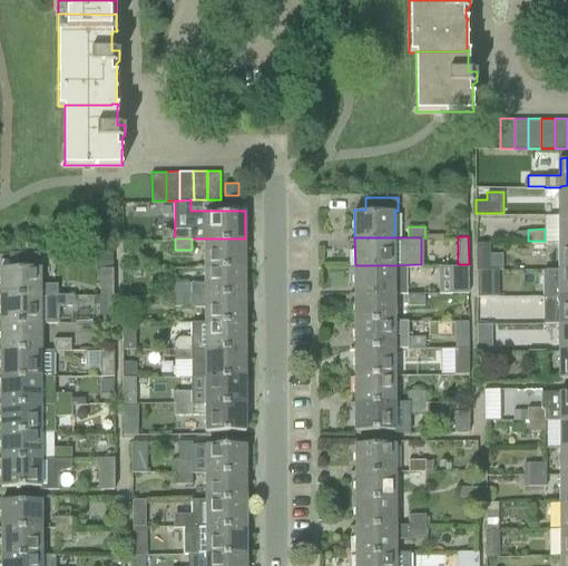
[(245,265),(245,238),(205,238),(205,265),(245,265)]
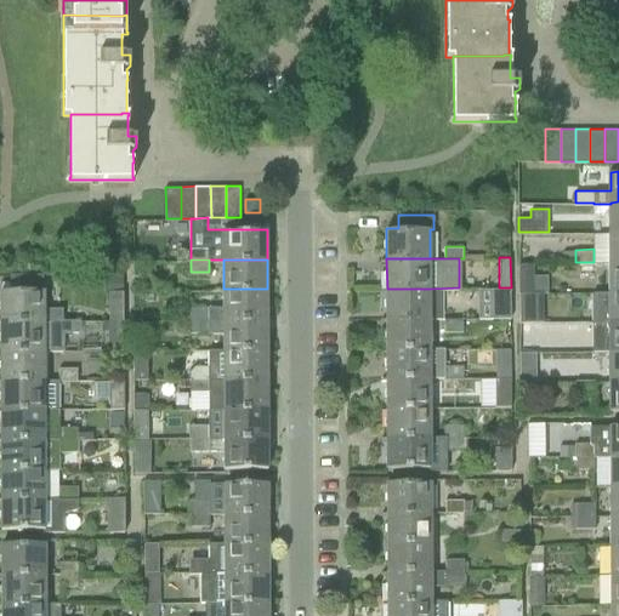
[(521,291),(531,291),(535,291),(534,262),(520,262),(520,292),(521,291)]
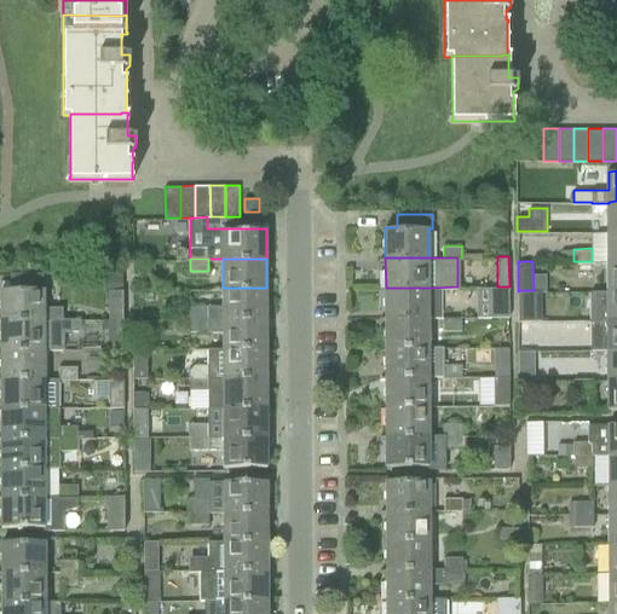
[(223,288),(223,306),(191,306),(191,318),(267,318),(266,288),(223,288)]
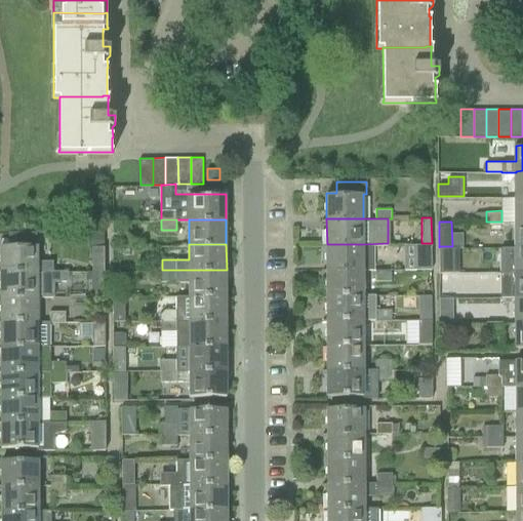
[(363,244),(327,244),(327,269),(364,269),(363,244)]
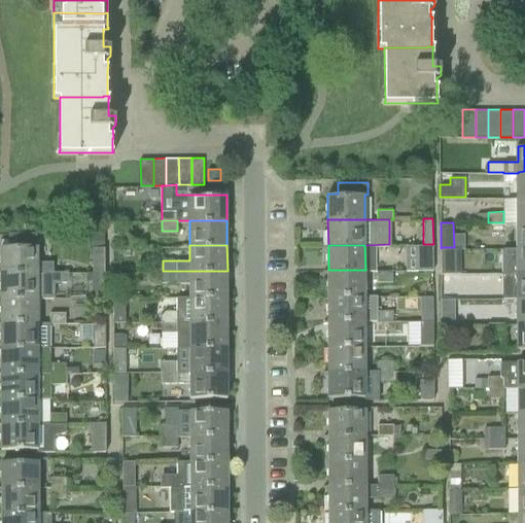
[(54,260),(38,260),(38,246),(1,246),(1,272),(38,272),(54,272),(54,260)]
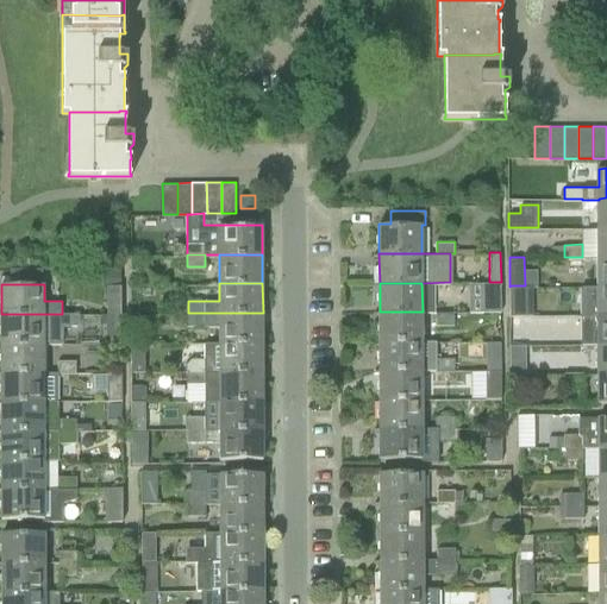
[(120,284),(106,284),(106,313),(120,313),(120,284)]
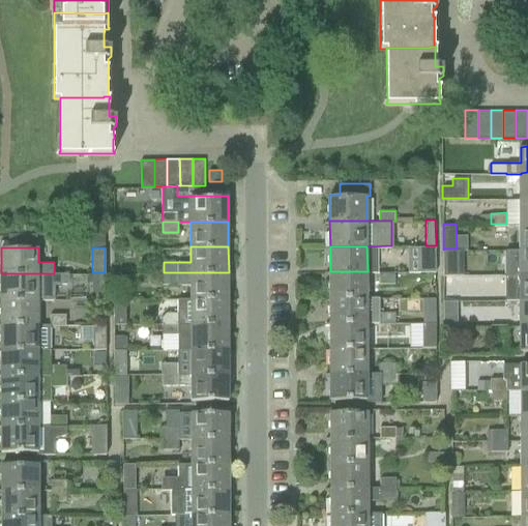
[(521,274),(521,247),(508,247),(507,274),(521,274)]
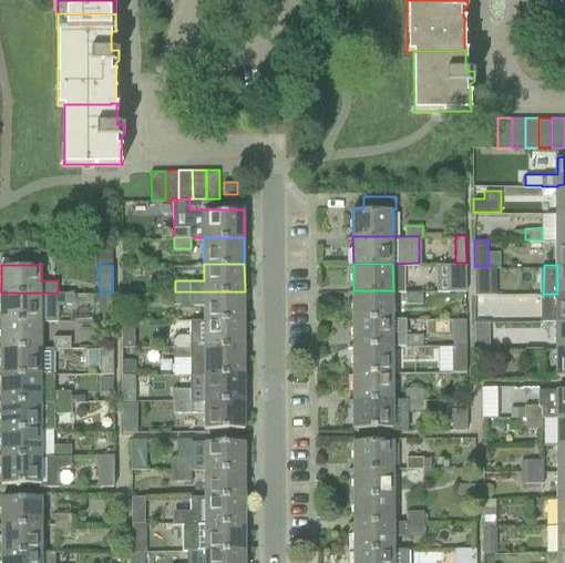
[(475,266),(475,287),(484,287),(484,266),(475,266)]
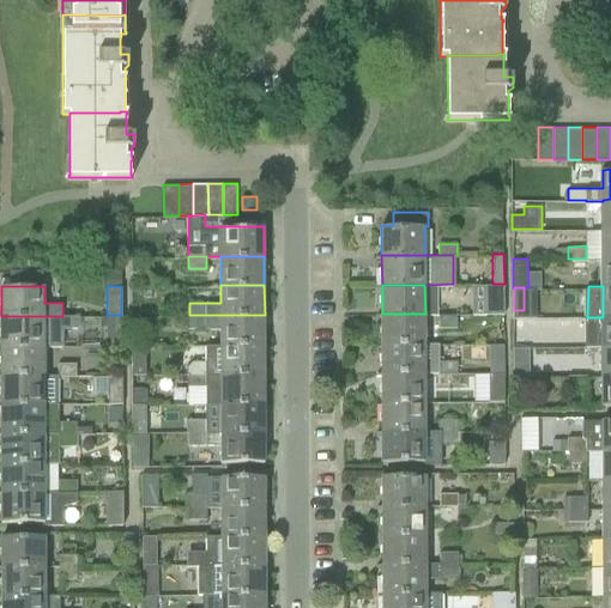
[(425,342),(425,314),(382,314),(382,342),(425,342)]
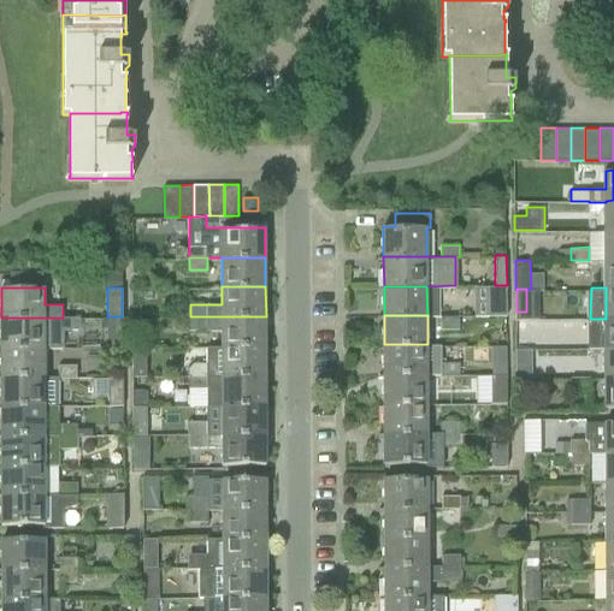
[(460,315),(442,315),(442,327),(460,327),(460,315)]
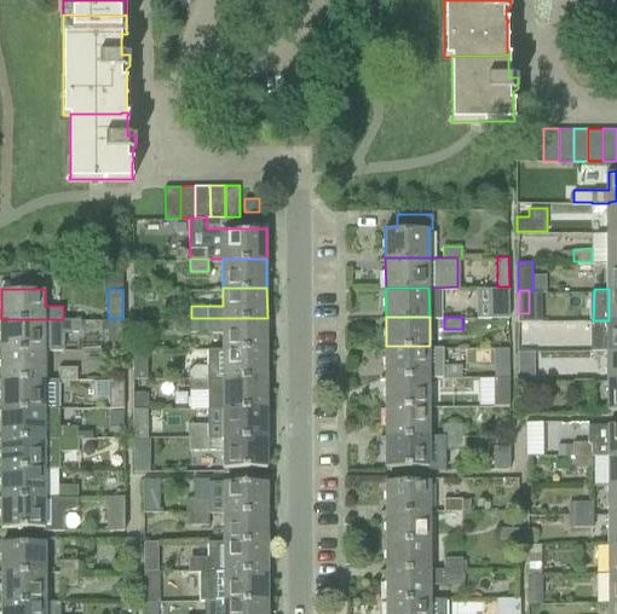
[(108,329),(108,348),(122,348),(122,318),(108,318),(108,329)]
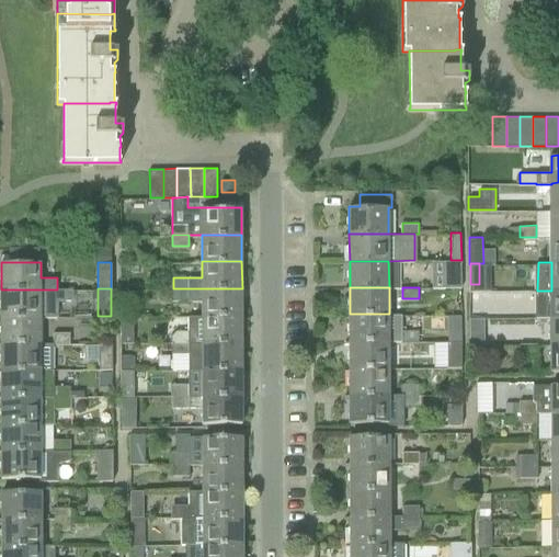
[(242,315),(242,288),(173,288),(173,299),(203,299),(203,315),(242,315)]
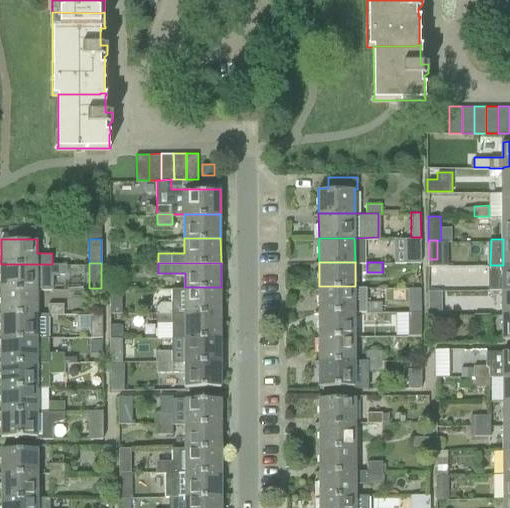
[(37,264),(1,264),(1,288),(37,288),(52,288),(53,288),(53,274),(67,273),(67,264),(66,264),(52,264),(37,264)]
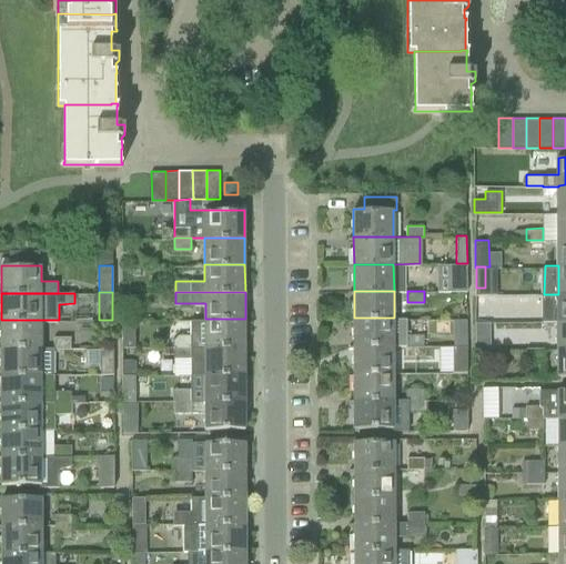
[(394,318),(354,318),(354,345),(394,345),(407,345),(407,334),(407,318),(394,318)]
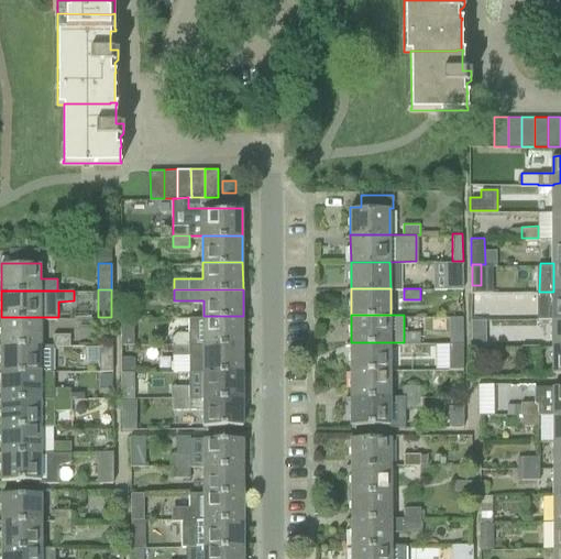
[(204,316),(204,317),(190,317),(190,331),(177,331),(173,336),(173,343),(174,343),(243,342),(243,316),(204,316)]
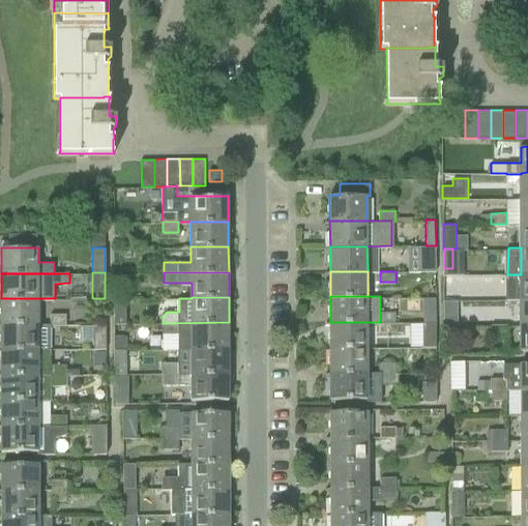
[(38,323),(38,298),(1,298),(1,323),(38,323)]
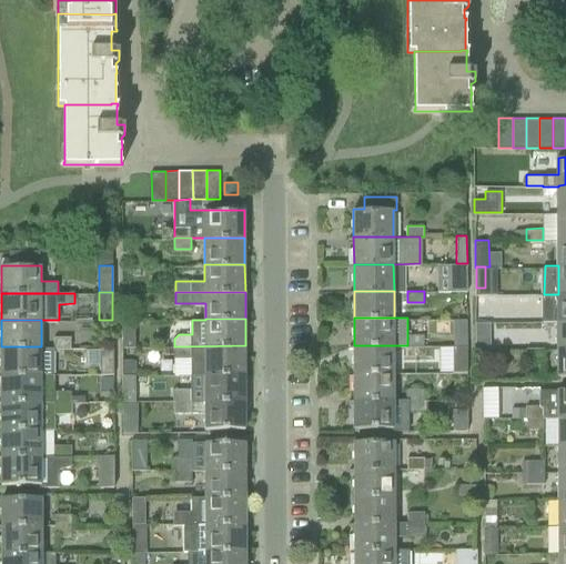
[(137,345),(135,320),(123,320),(123,346),(137,345)]
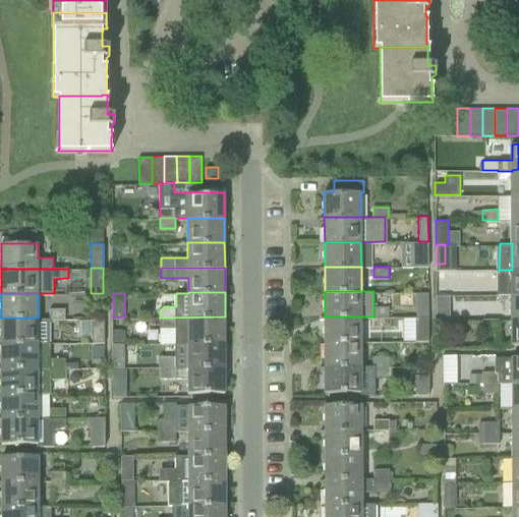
[(437,295),(437,304),(450,304),(450,295),(437,295)]
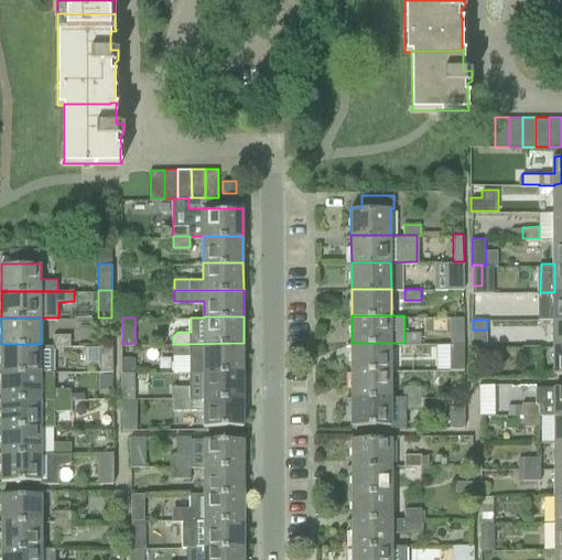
[(404,343),(421,343),(421,332),(404,332),(404,343)]
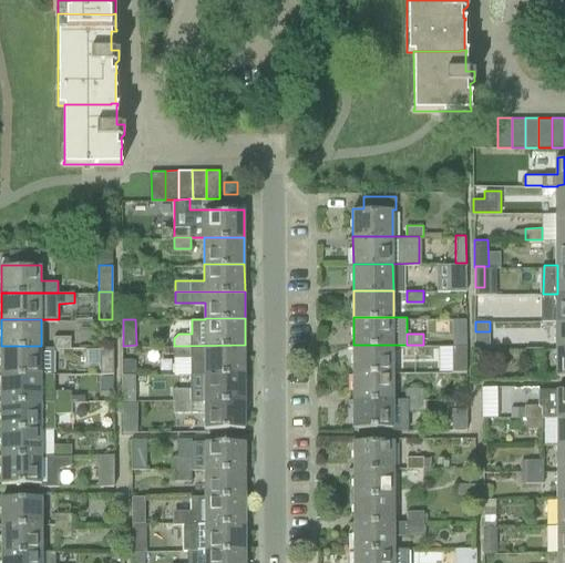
[(54,335),(54,346),(54,347),(71,347),(71,335),(54,335)]
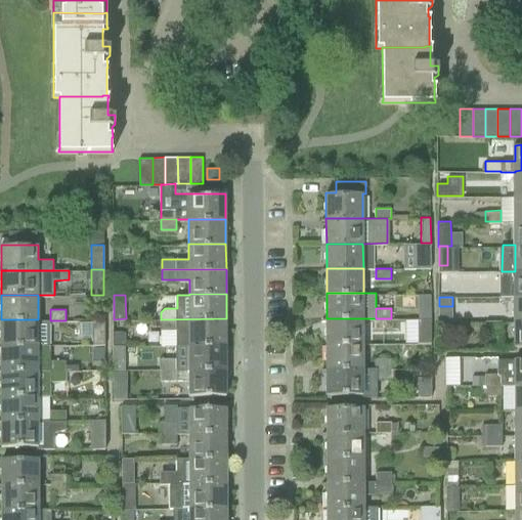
[(226,318),(162,319),(162,330),(177,330),(176,344),(226,344),(226,318)]
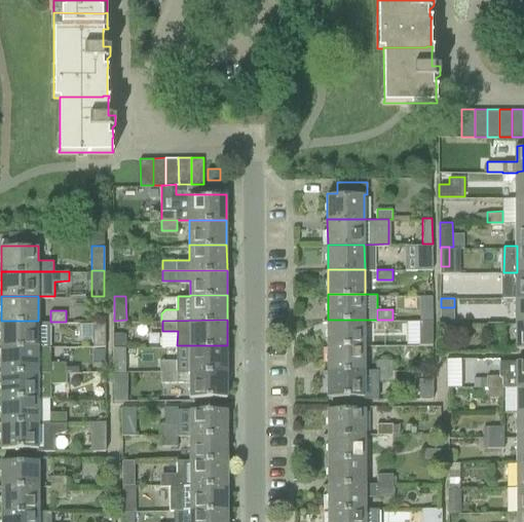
[(365,344),(365,320),(328,320),(328,344),(365,344)]
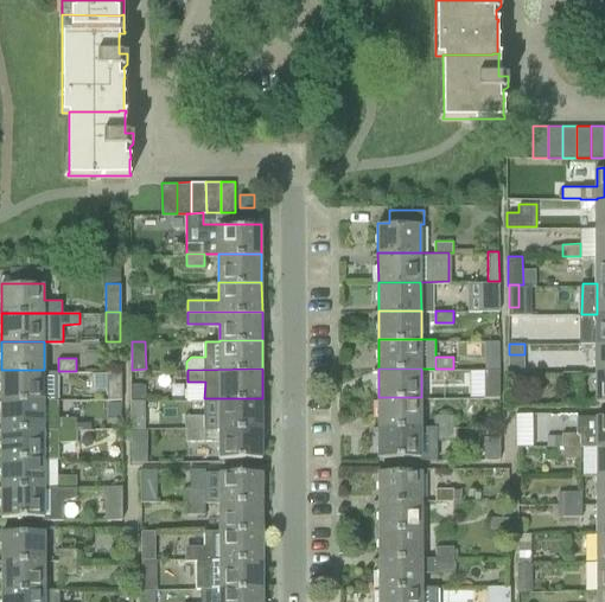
[(485,369),(484,369),(485,396),(501,396),(500,369),(485,369)]
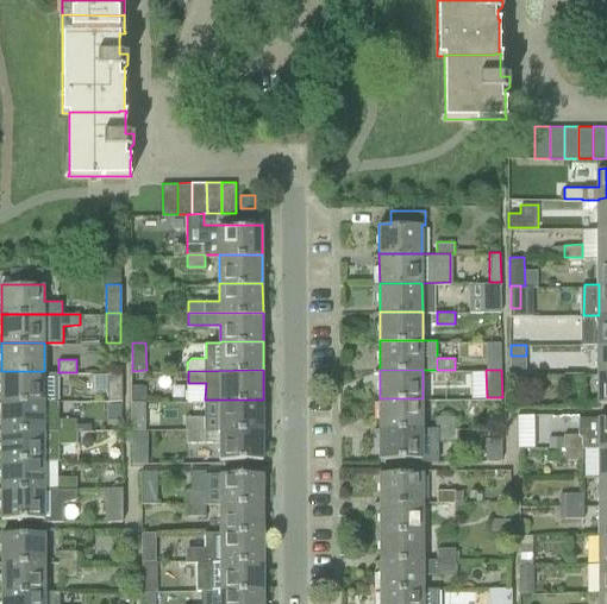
[(58,371),(44,371),(1,371),(1,401),(44,401),(58,401),(58,372),(58,371)]
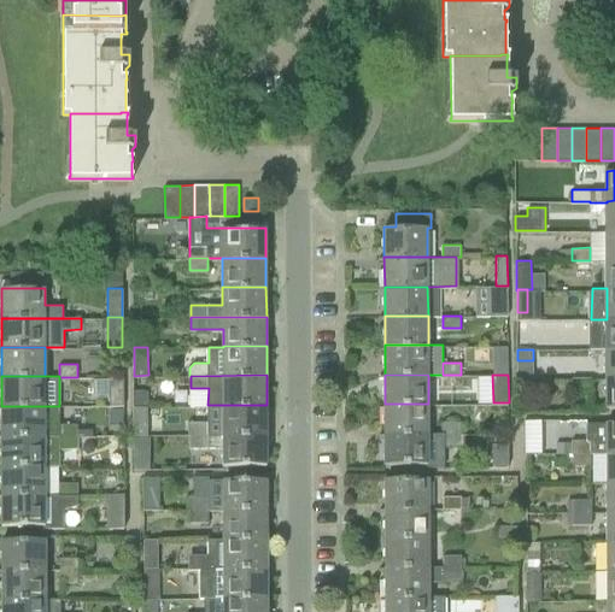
[(591,377),(573,376),(573,389),(591,390),(591,377)]
